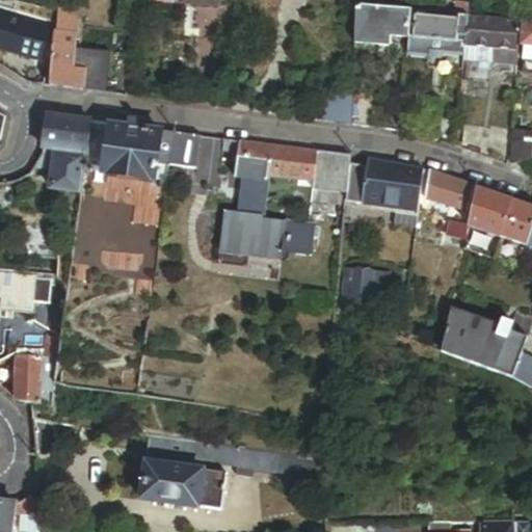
[(76,0),(54,0),(53,19),(65,21),(64,30),(53,29),(52,38),(73,41),(73,49),(74,50),(76,0)]
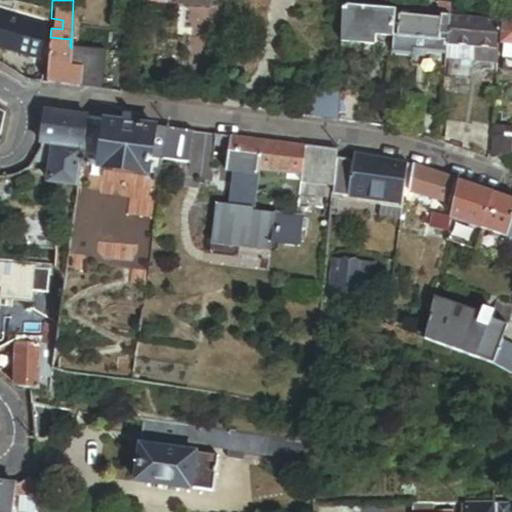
[(450,14),(451,2),(439,1),(438,13),(450,14)]
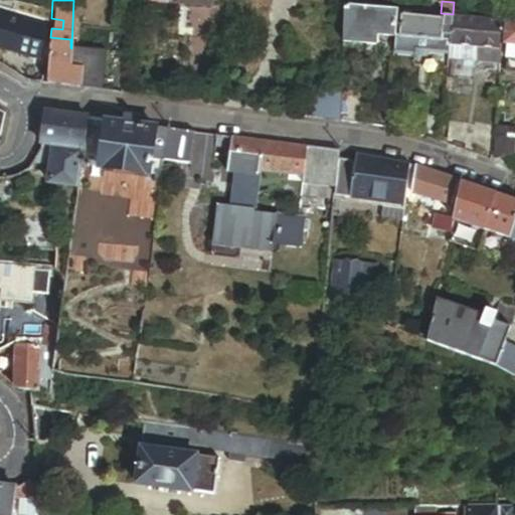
[(396,14),(396,9),(343,4),(342,44),(370,47),(371,38),(393,41),(394,36),(396,14)]
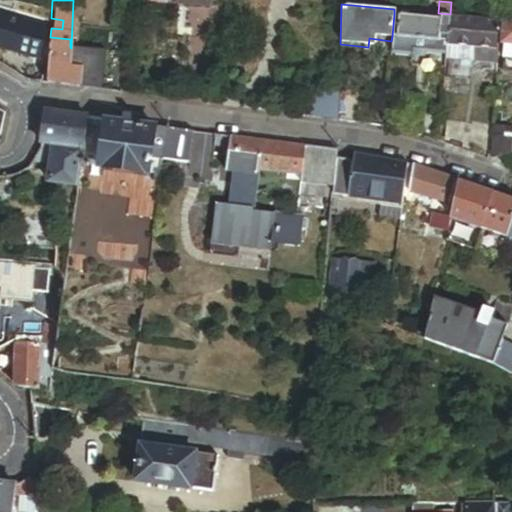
[(1,21),(47,35),(50,25),(0,8),(0,12),(3,13),(1,21)]
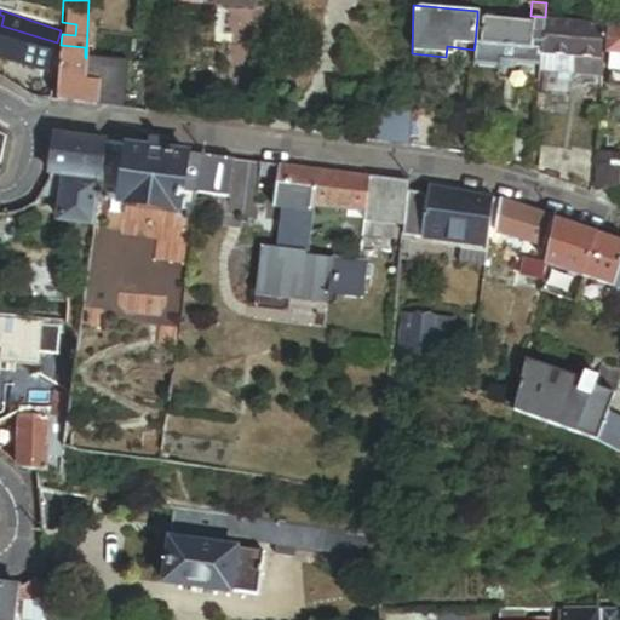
[(477,17),(475,44),(499,45),(515,47),(529,49),(529,57),(541,58),(544,23),(477,17)]
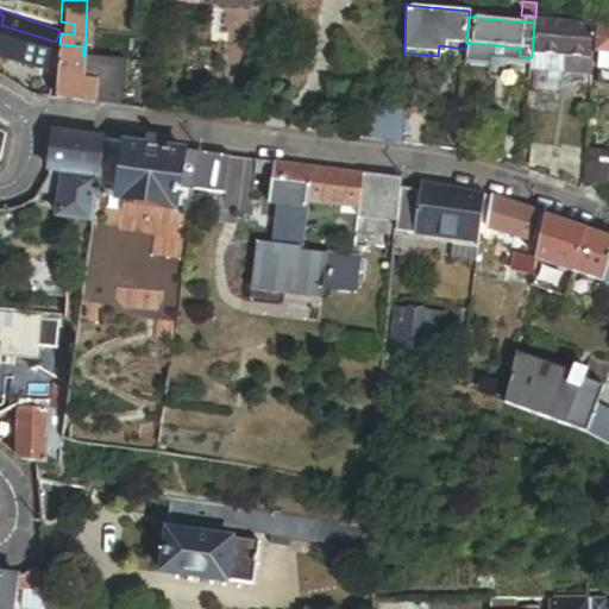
[(545,48),(548,19),(535,18),(534,23),(532,57),(531,68),(548,69),(591,75),(592,55),(589,54),(545,48)]
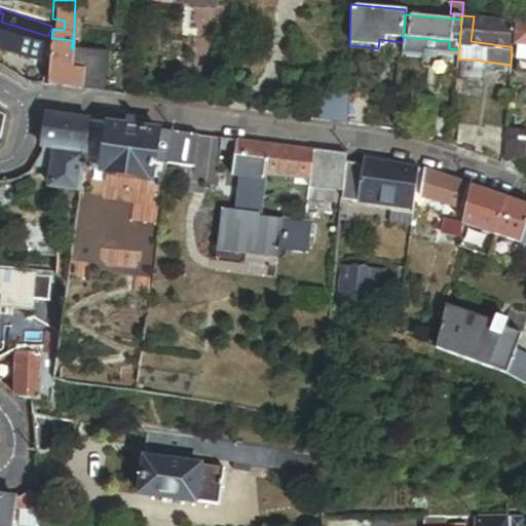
[(474,16),(471,41),(509,46),(512,22),(474,16)]
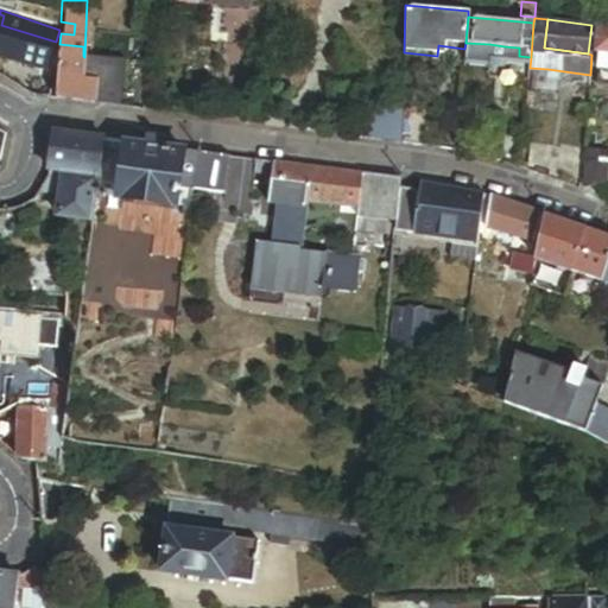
[(75,24),(61,21),(61,33),(74,35),(75,24)]
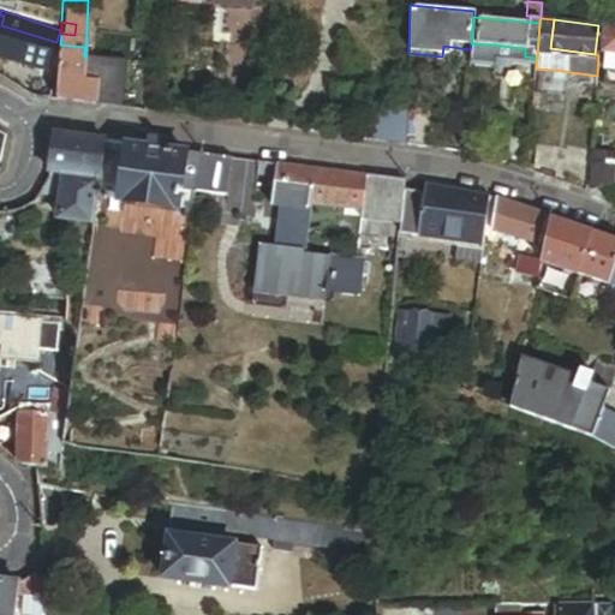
[(57,42),(1,25),(0,28),(0,46),(51,60),(57,42)]
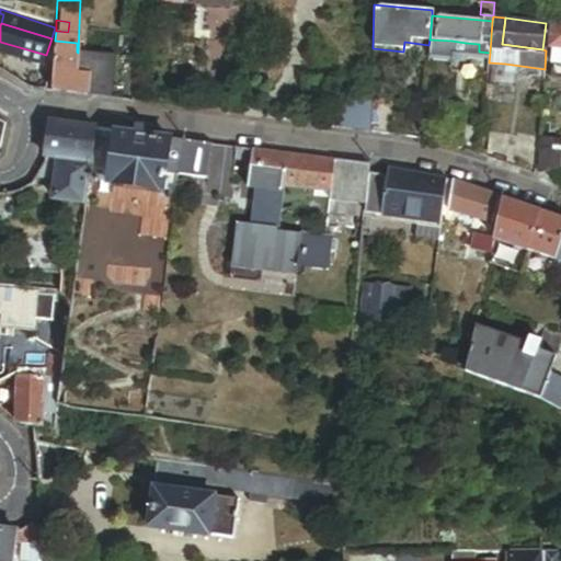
[(560,24),(552,24),(549,46),(551,46),(560,47),(560,24)]
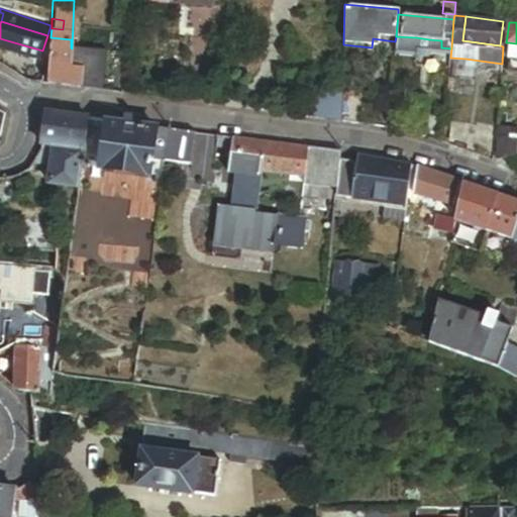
[(71,39),(50,37),(50,46),(71,47),(71,39)]
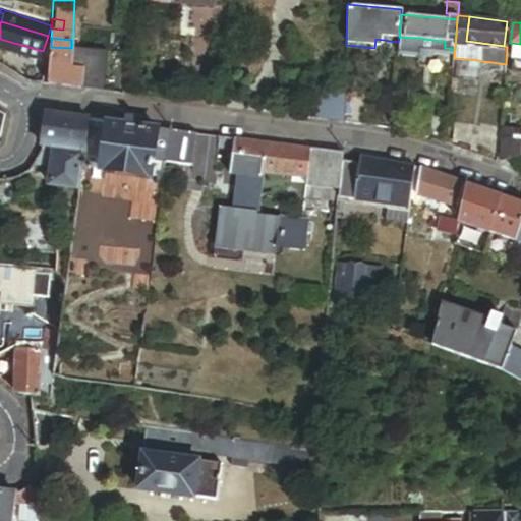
[(432,40),(419,38),(418,45),(421,47),(429,48),(432,46),(432,40)]
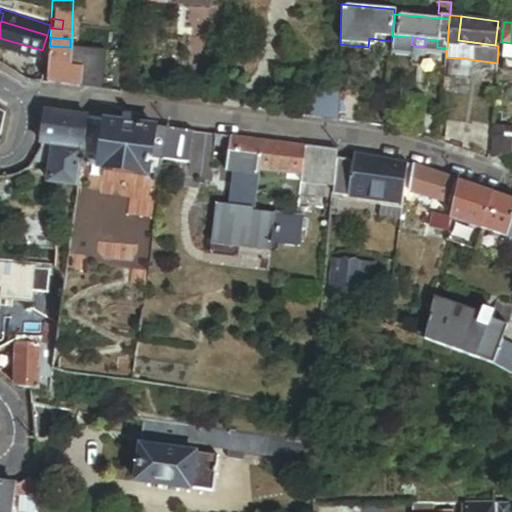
[(511,59),(511,43),(503,42),(501,63),(509,64),(509,60),(511,59)]
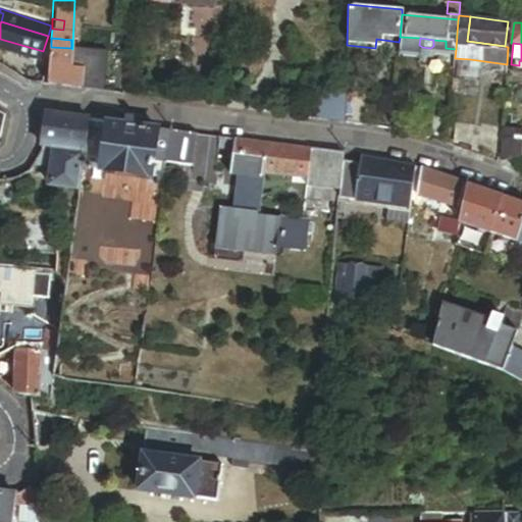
[(48,85),(70,87),(72,49),(71,48),(51,47),(48,85)]
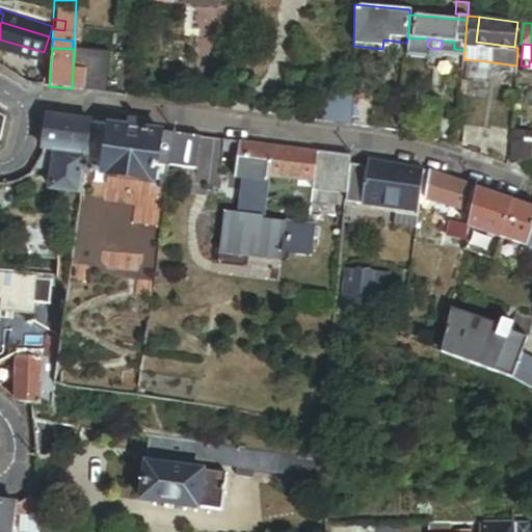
[(99,51),(74,50),(72,88),(103,92),(105,70),(98,69),(99,51)]
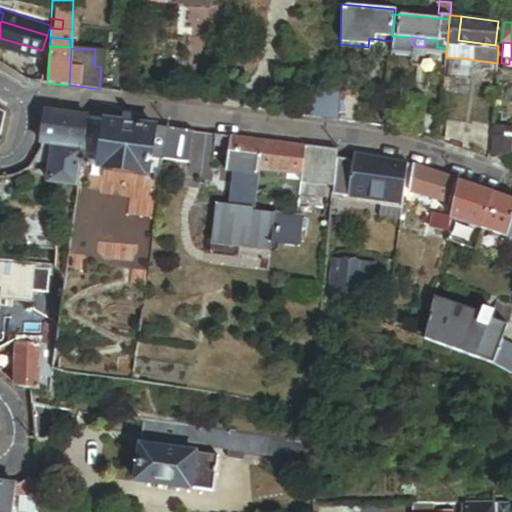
[(461,58),(446,57),(444,72),(459,74),(461,58)]
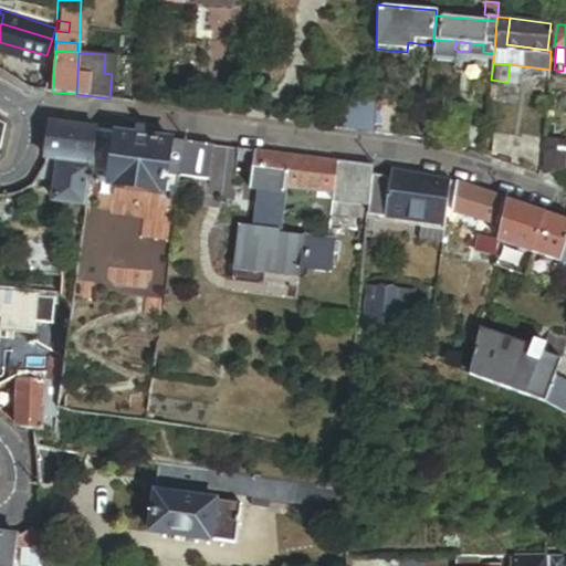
[(375,90),(374,100),(373,132),(391,134),(396,92),(375,90)]
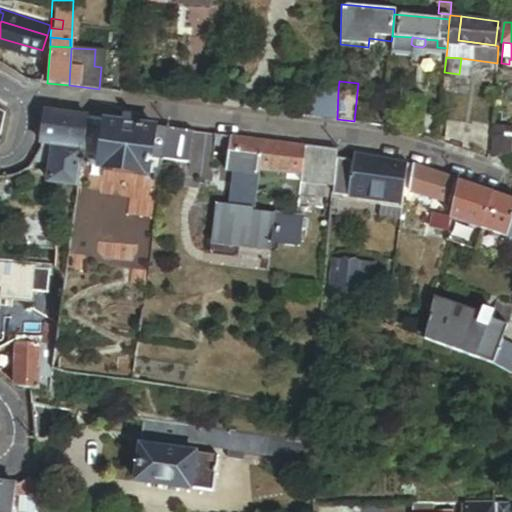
[(337,119),(338,90),(317,89),(315,116),(337,119)]
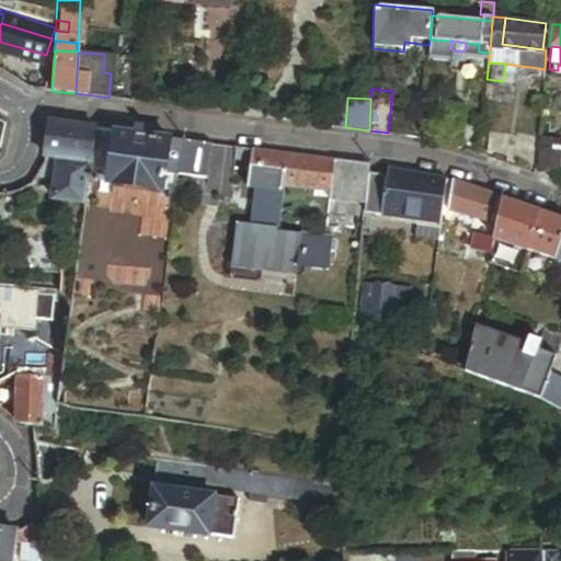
[(538,137),(538,135),(492,118),(488,156),(535,172),(535,165),(538,137)]
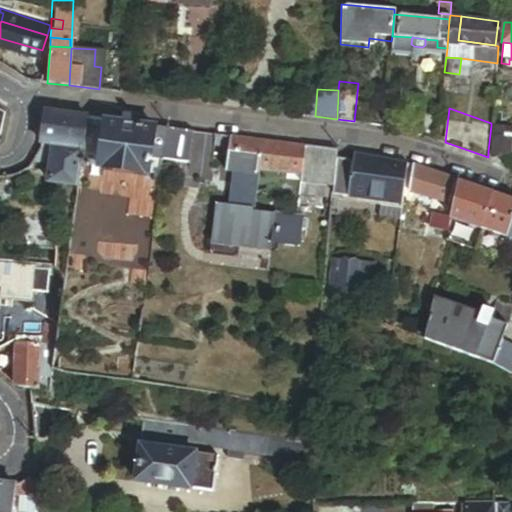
[(80,166),(86,118),(45,113),(42,140),(54,141),(49,182),(78,186),(80,166)]
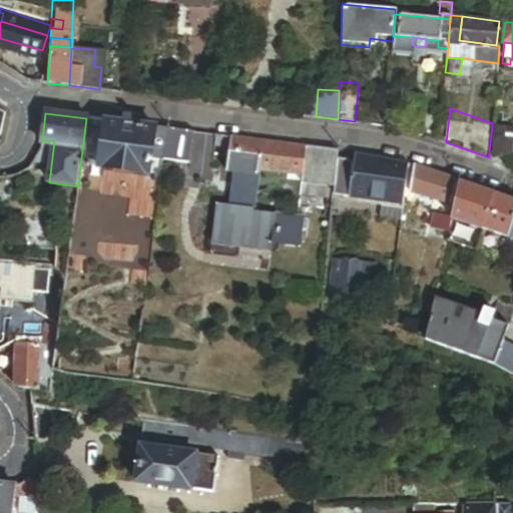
[(98,168),(104,120),(86,118),(80,166),(98,168)]
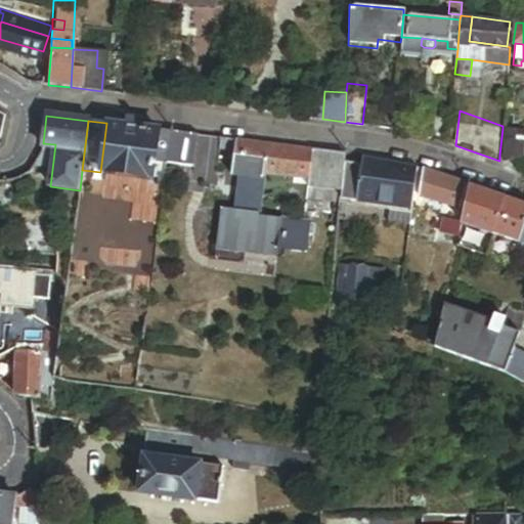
[(169,142),(170,131),(106,123),(100,172),(150,178),(155,141),(169,142)]
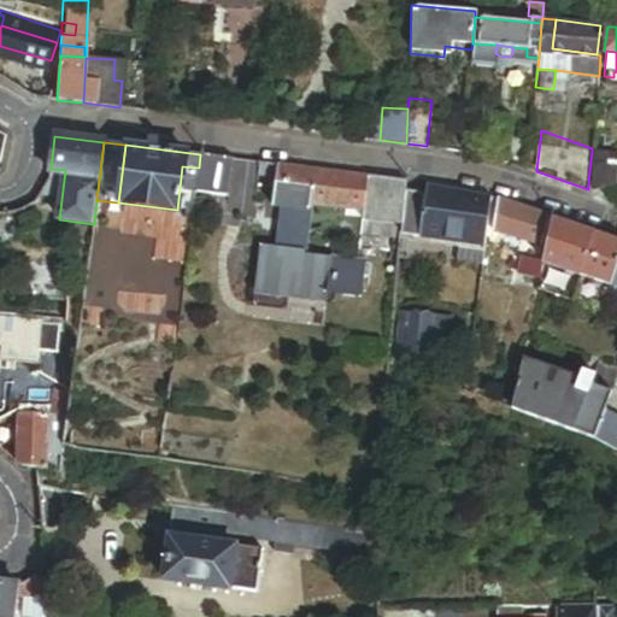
[(616,153),(592,151),(588,182),(609,184),(615,176),(616,153)]
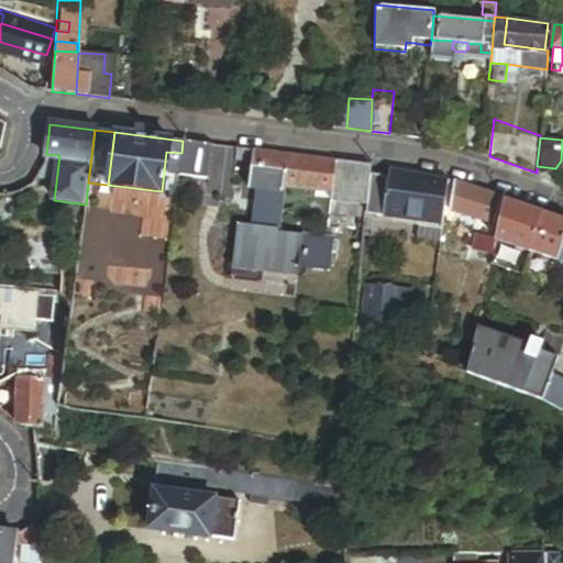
[(201,179),(206,143),(183,141),(181,153),(179,176),(201,179)]
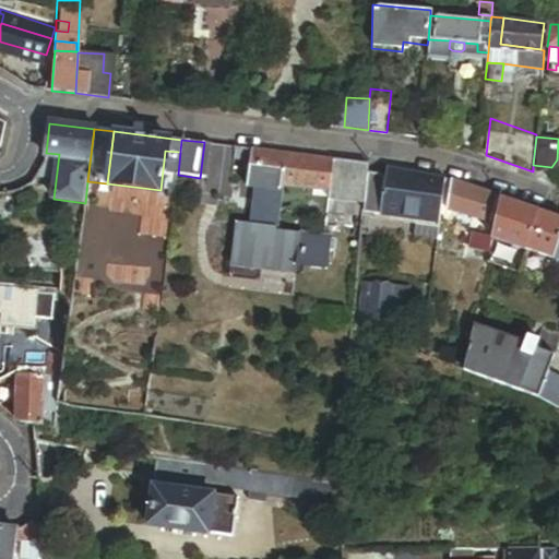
[(216,180),(221,144),(204,142),(200,178),(216,180)]
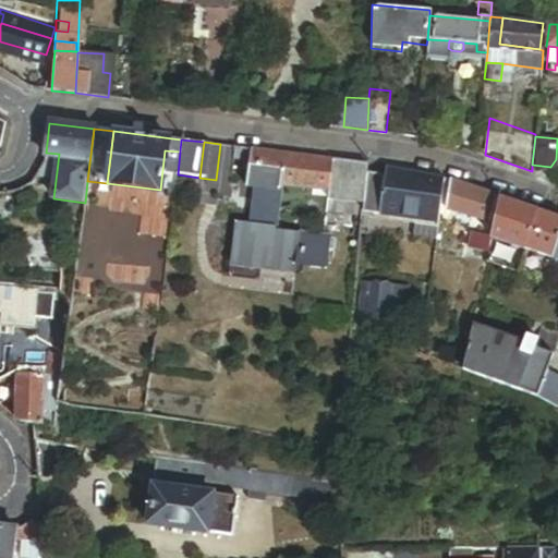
[(365,170),(366,162),(252,148),(246,184),(256,186),(268,187),(269,185),(278,187),(279,180),(329,186),(329,195),(334,195),(363,198),(365,170)]
